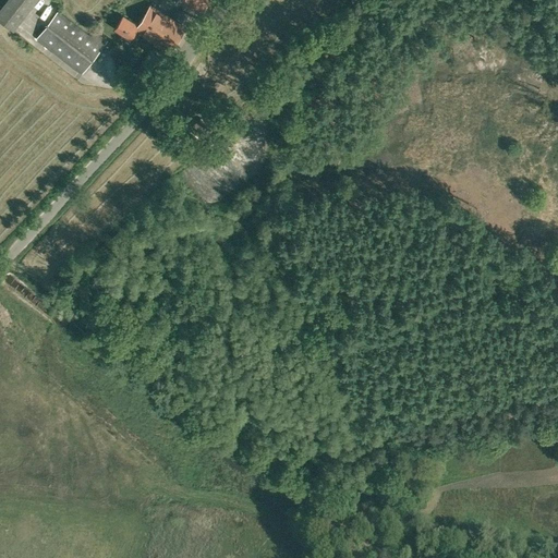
[(7,0),(0,10),(0,20),(14,31),(36,0),(7,0)]
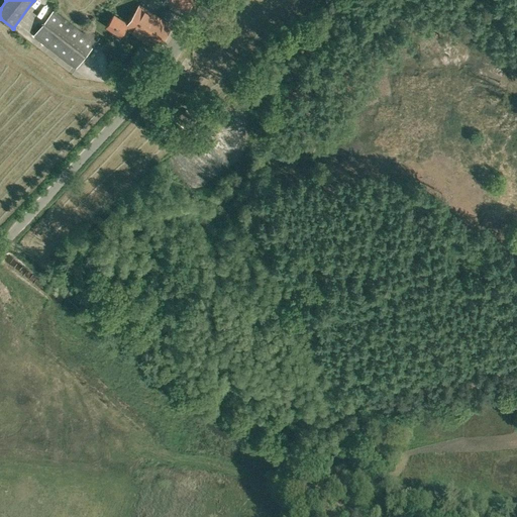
[(174,0),(171,5),(186,14),(194,0),(174,0)]
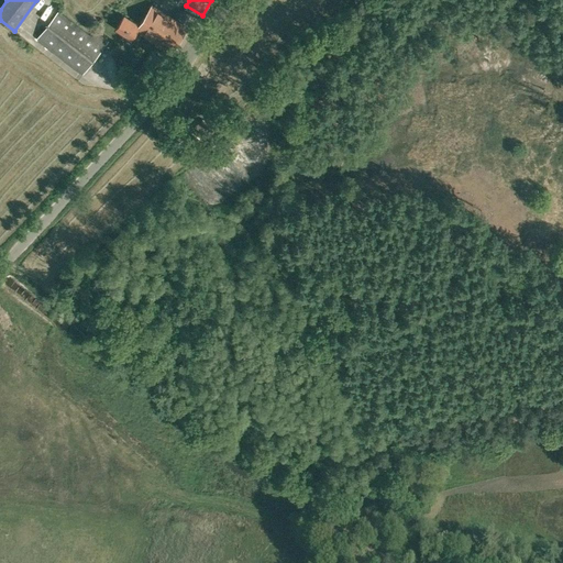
[(139,31),(173,52),(189,28),(153,4),(140,24),(136,29),(139,30),(139,31)]
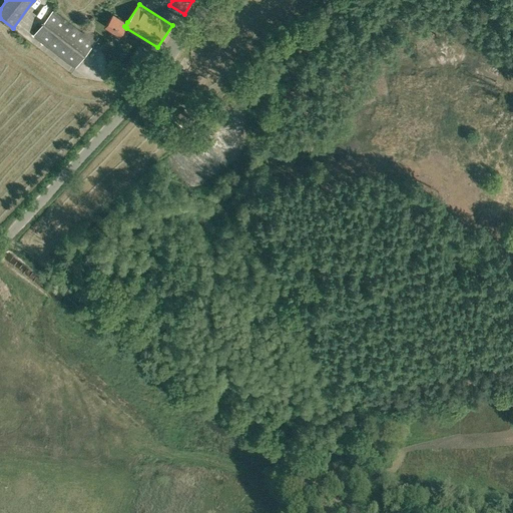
[(75,67),(99,37),(87,28),(83,33),(53,10),(34,35),(75,67)]
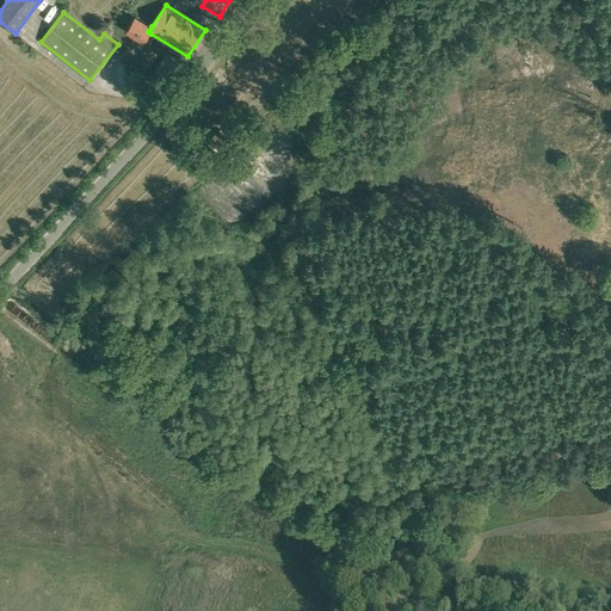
[(146,41),(150,34),(150,32),(148,31),(152,26),(135,16),(127,29),(146,41)]
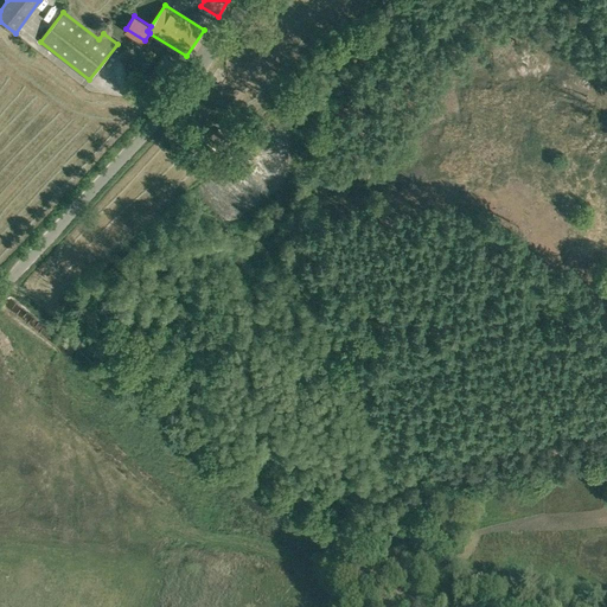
[(165,90),(181,65),(165,55),(149,80),(165,90)]
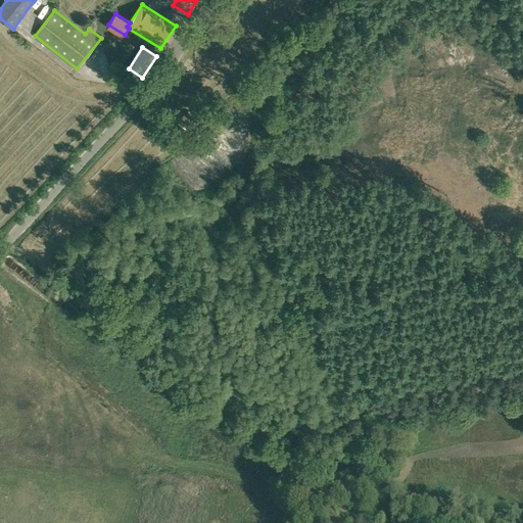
All buildings are outlined.
